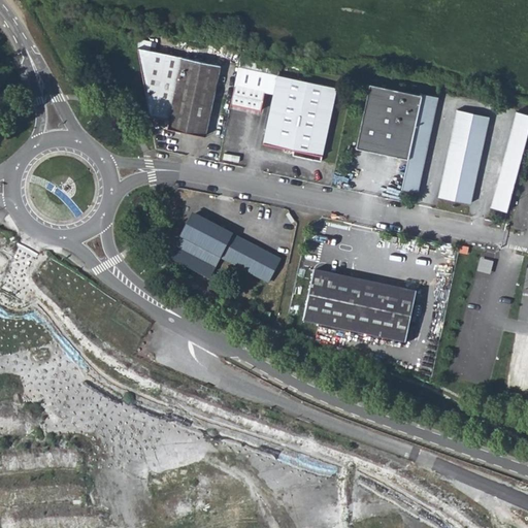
[(221,65),(139,47),(150,114),(170,119),(168,128),(206,135),(221,65)]
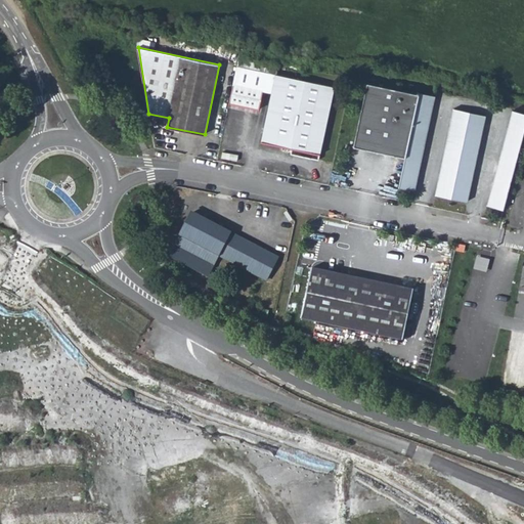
[(336,86),(237,62),(230,98),(258,104),(261,87),(263,79),(277,83),(263,139),(292,146),(291,150),(318,158),(336,86)]
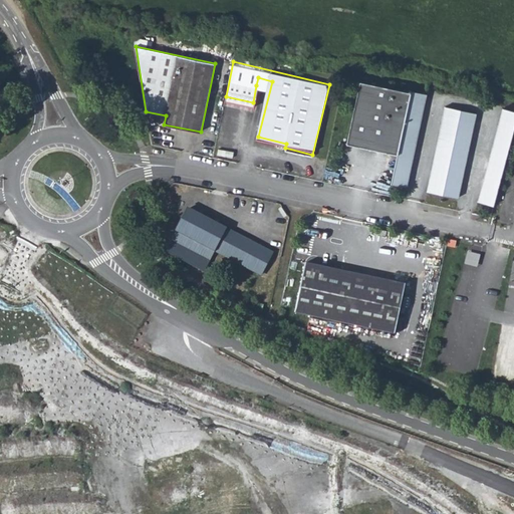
[(256,85),(270,88),(272,81),(258,77),(256,85)]
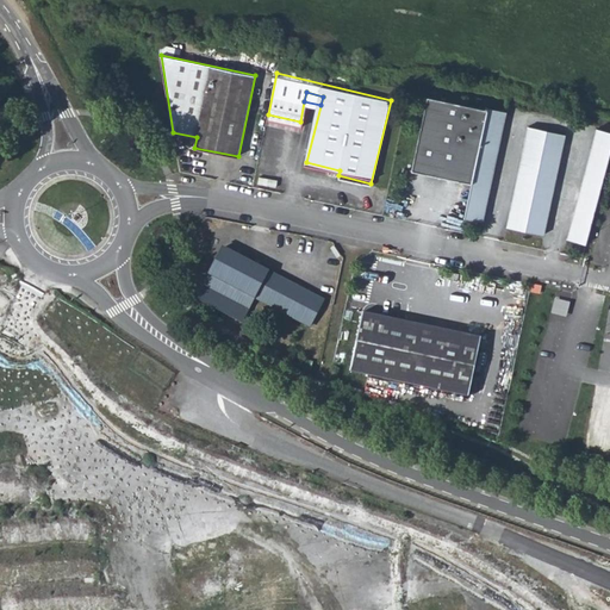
[(409,169),(470,181),(485,107),(485,105),(425,94),(409,169)]
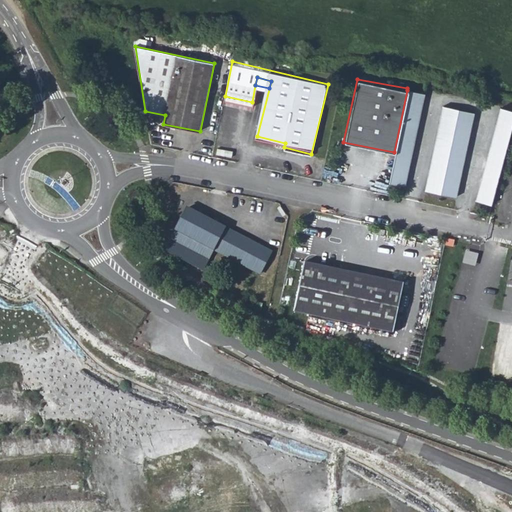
[(423,92),(407,90),(394,152),(388,182),(403,185),(423,92)]
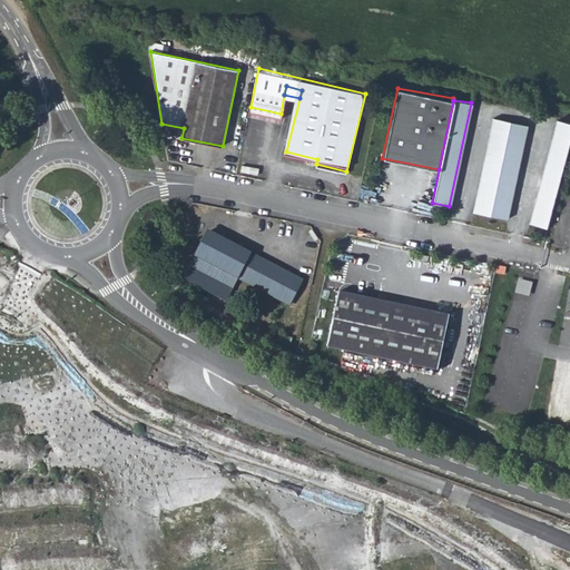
[(255,111),(254,115),(282,123),(283,118),(255,111)]
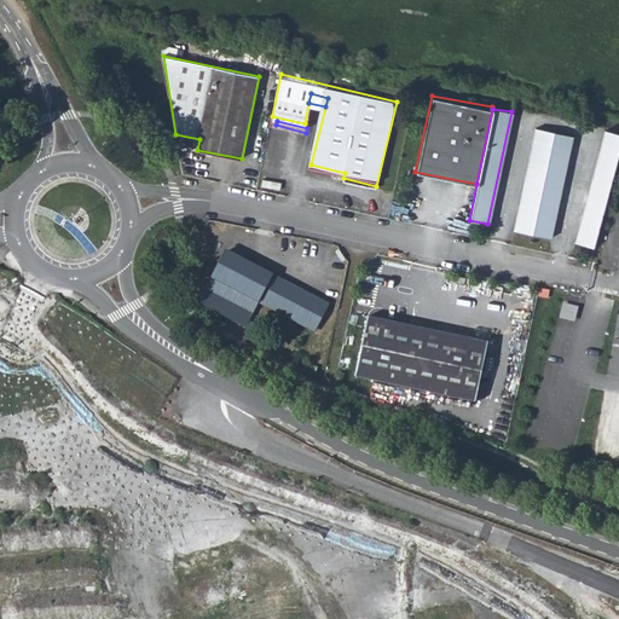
[(572,134),(534,127),(513,229),(550,237),(572,134)]
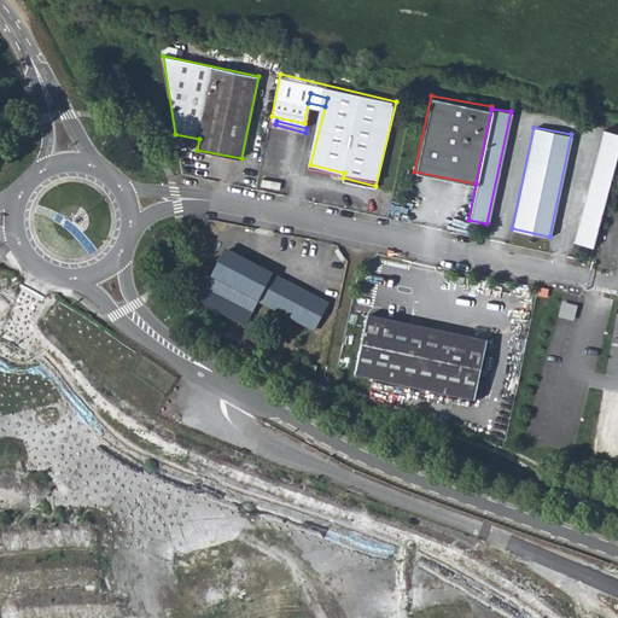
[(576,242),(595,246),(602,216),(617,158),(617,132),(606,128),(576,242)]
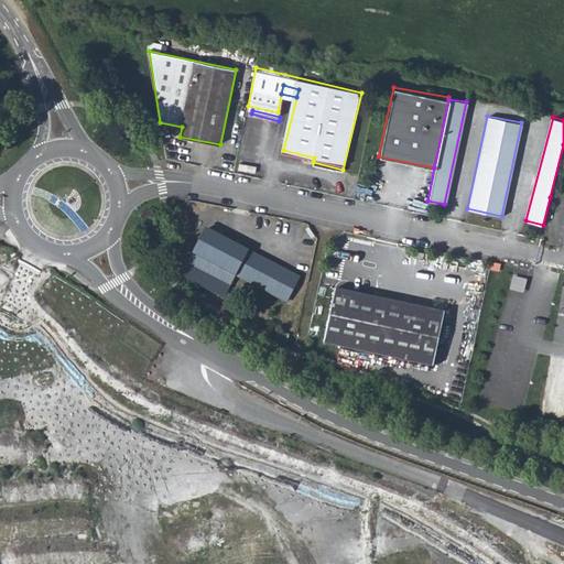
[(288,300),(301,273),(209,227),(195,255),(188,277),(223,295),(235,272),(288,300)]
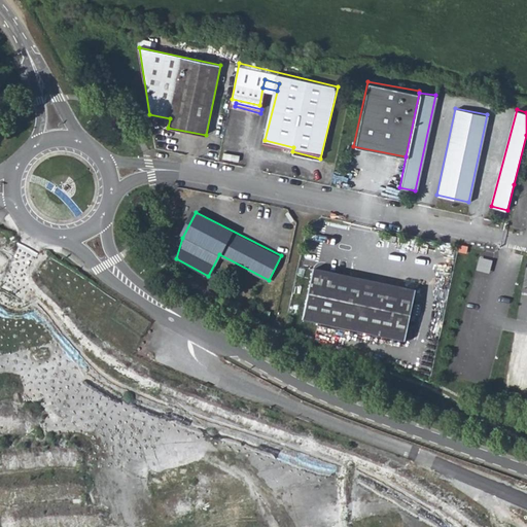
[(493,261),(480,258),(477,271),(489,274),(493,261)]
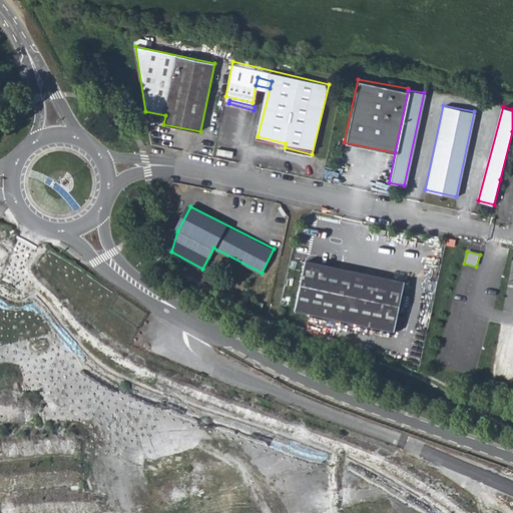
[(306,263),(295,311),(394,334),(405,287),(306,263)]
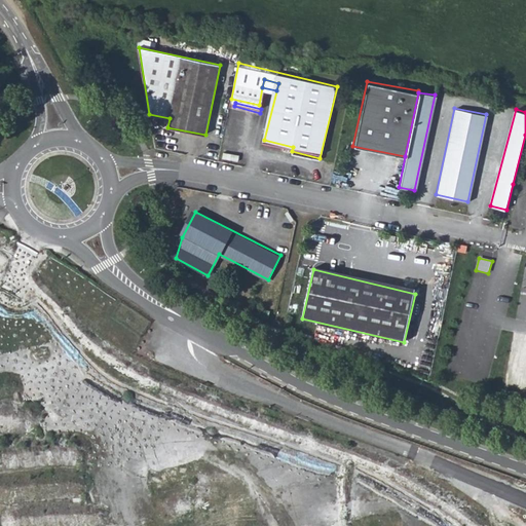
[(268,316),(270,308),(262,306),(261,314),(268,316)]
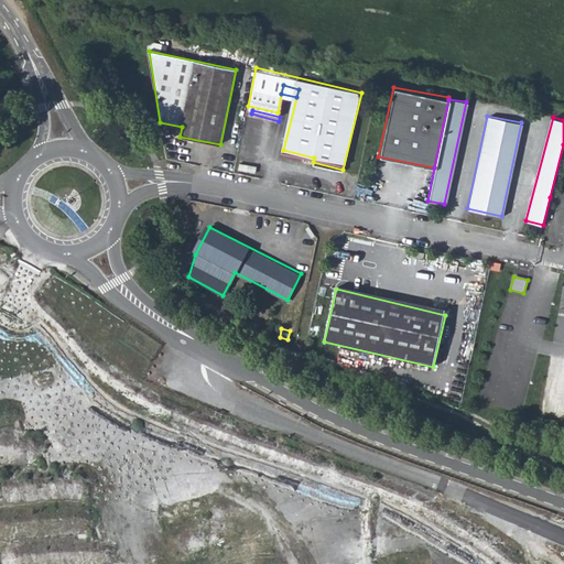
[(563,525),(563,519),(554,516),(552,521),(563,525)]
